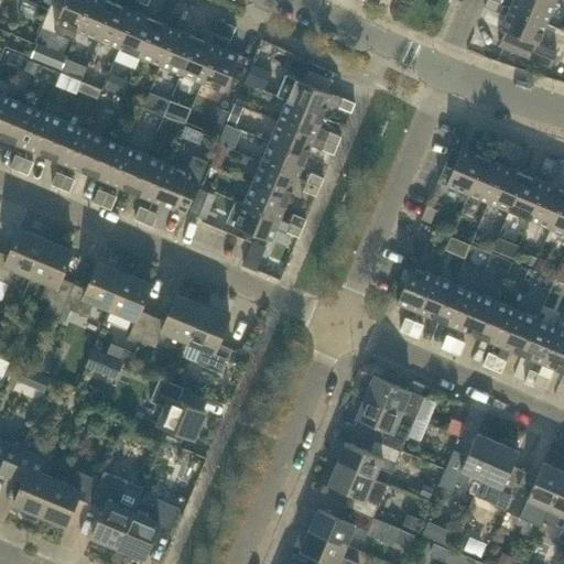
[(78,30),(89,0),(64,0),(56,21),(78,30)]
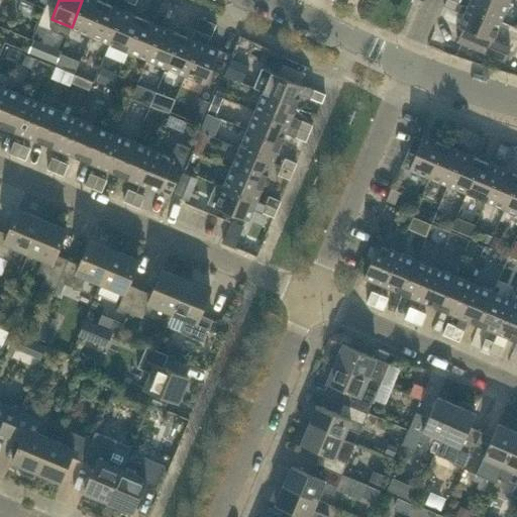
[(104,2),(99,0),(82,0),(72,27),(90,35),(104,2)]
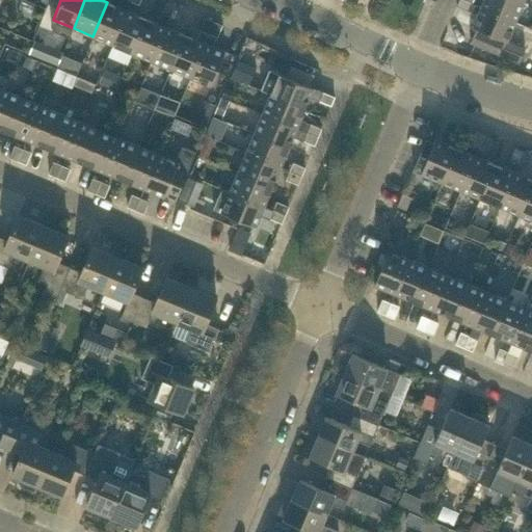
[(131,1),(130,0),(121,0),(118,6),(107,2),(92,36),(112,45),(127,10),(131,1)]
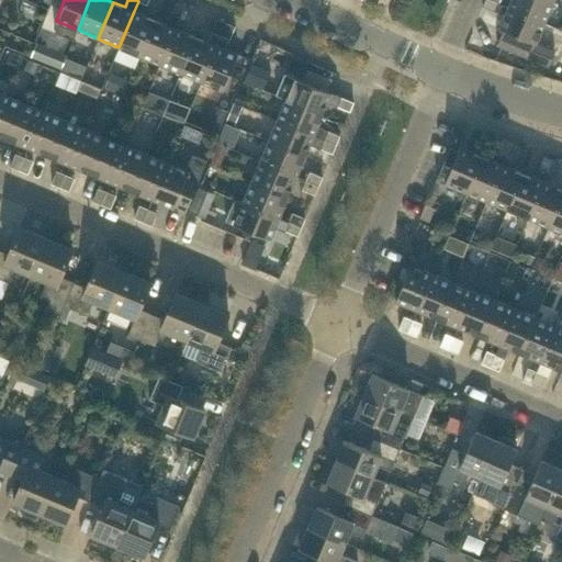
[(495,11),(498,2),(492,0),(484,0),(482,7),(495,11)]
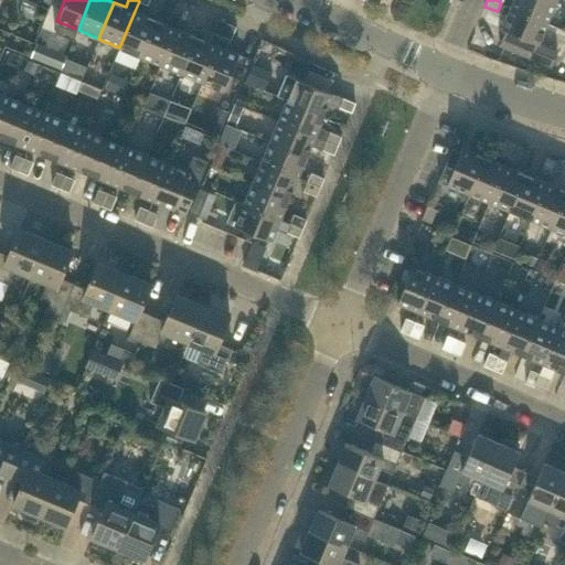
[(547,22),(556,1),(553,0),(513,0),(511,7),(547,22)]
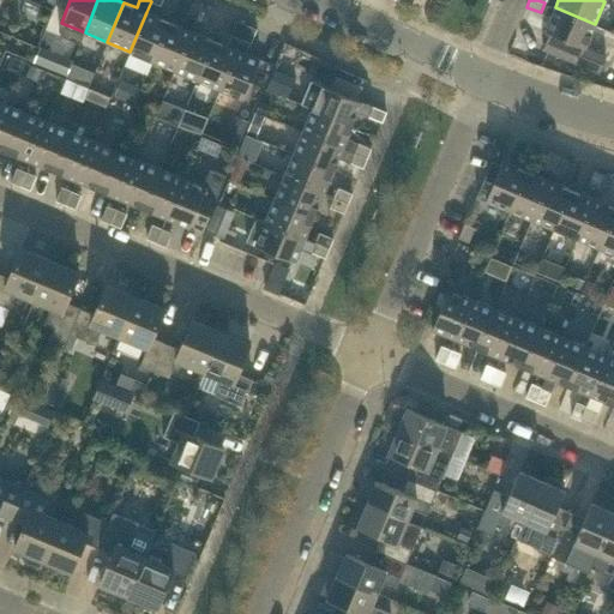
[(196,19),(202,6),(192,1),(181,26),(169,22),(152,61),(175,70),(192,30),(196,19)]
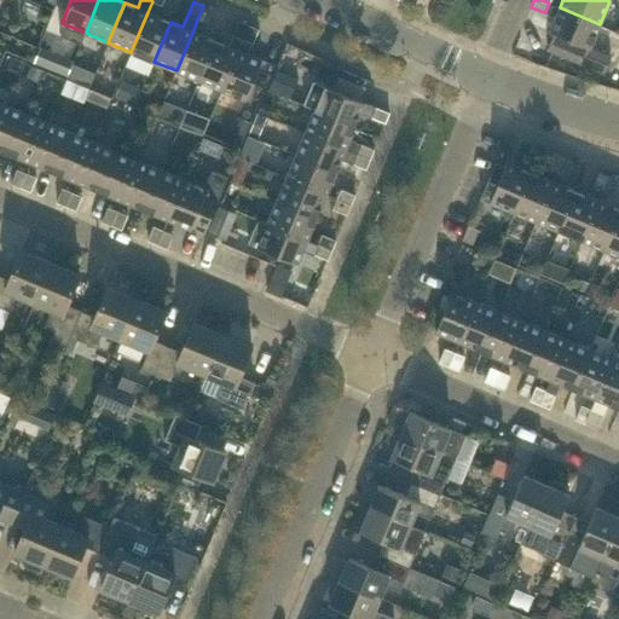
[(207,24),(213,10),(203,6),(197,19),(207,24)]
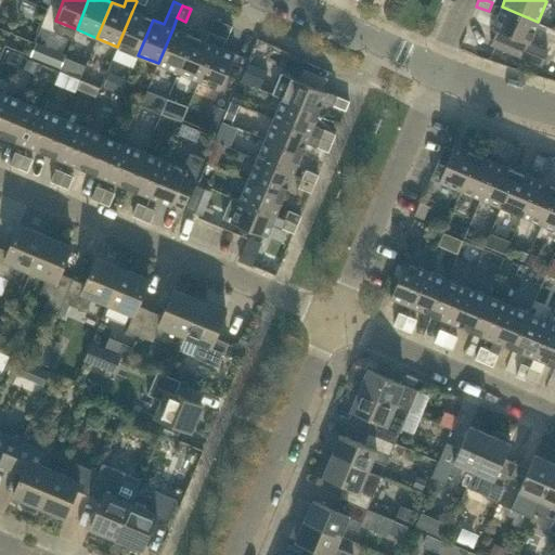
[(529,42),(538,22),(502,7),(493,28),(497,29),(491,43),(542,65),(547,50),(529,42)]
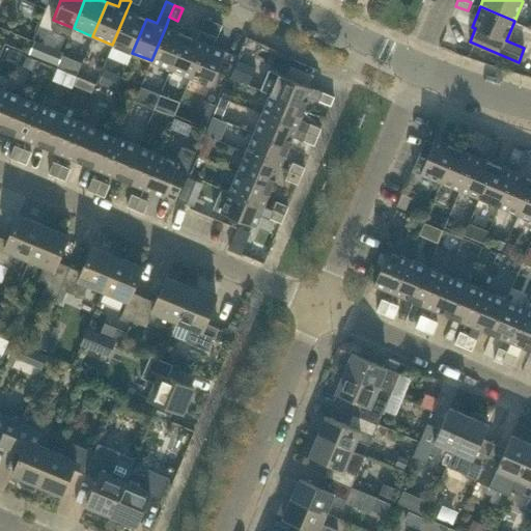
[(132,53),(146,19),(127,10),(112,45),(132,53)]
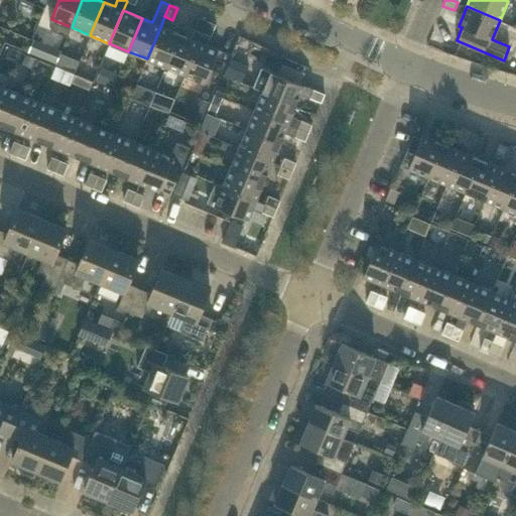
[(203,32),(208,20),(200,17),(195,29),(203,32)]
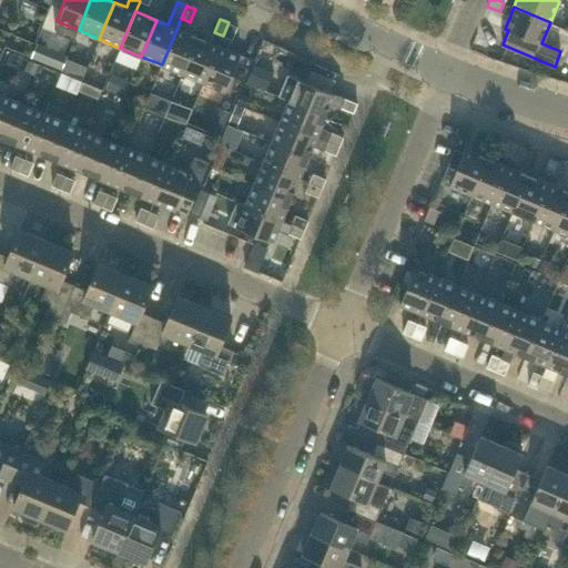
[(232,40),(236,27),(229,22),(223,36),(232,40)]
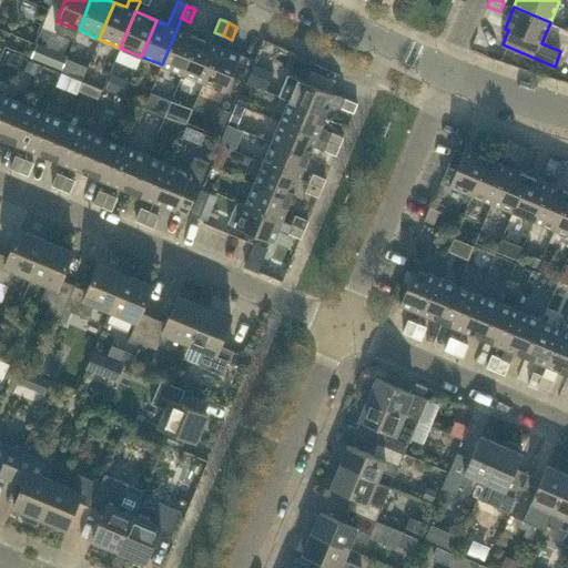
[(183,73),(198,37),(178,28),(162,64),(183,73)]
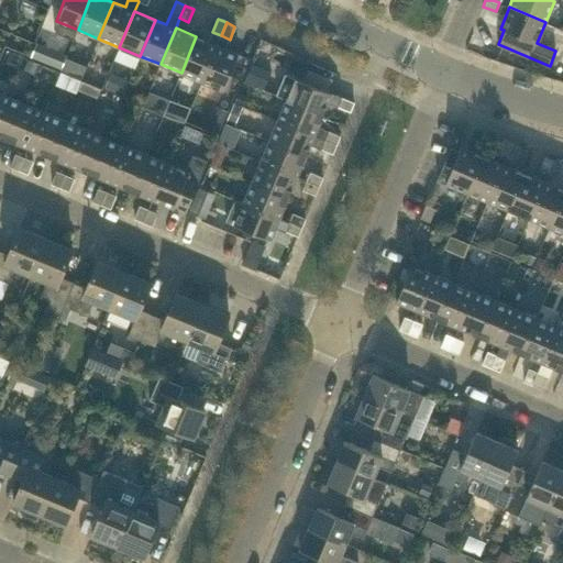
[(221,35),(212,32),(208,42),(196,36),(181,73),(201,81),(217,45),(221,35)]
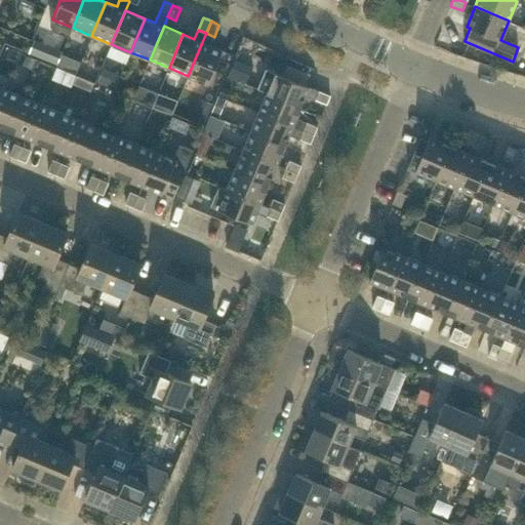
[(202,42),(188,76),(208,84),(223,50),(212,46),(210,45),(214,37),(206,33),(202,42)]
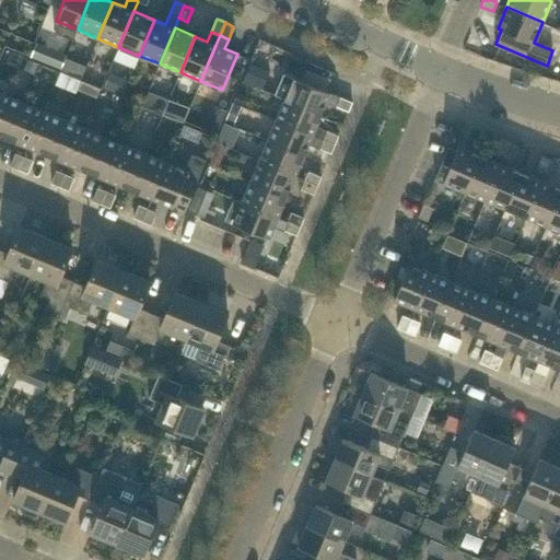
[(49,48),(36,43),(30,56),(44,62),(49,48)]
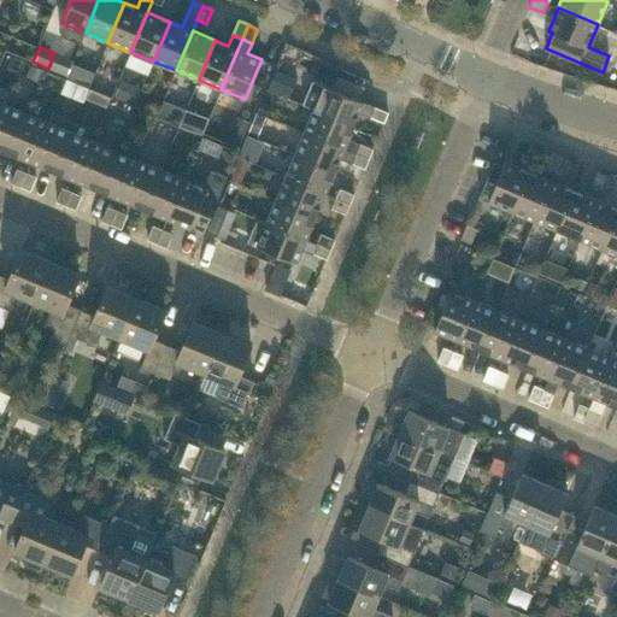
[(280,94),(288,76),(275,70),(266,89),(280,94)]
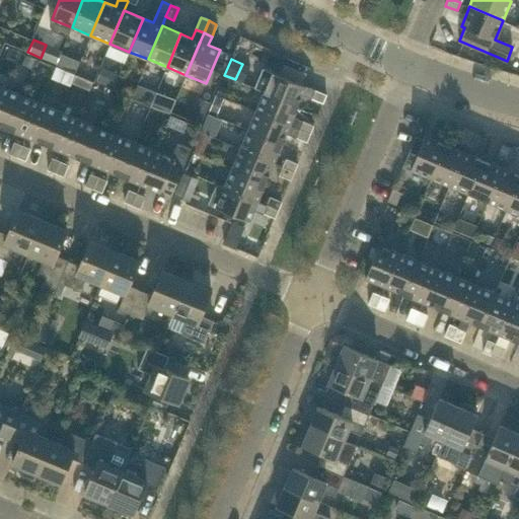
[(297,105),(306,86),(263,68),(254,87),(264,91),(297,105)]
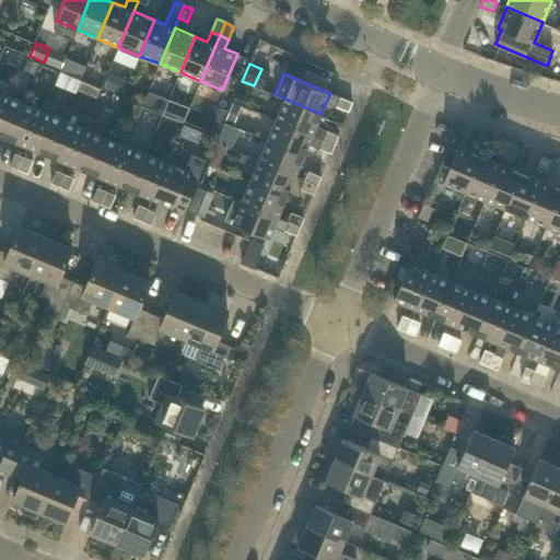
[(0,135),(8,138),(23,102),(1,93),(0,95),(0,135)]
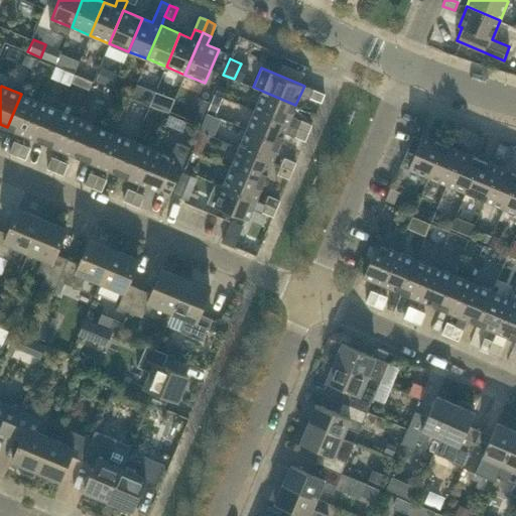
[(320,102),(325,94),(312,89),(309,97),(320,102)]
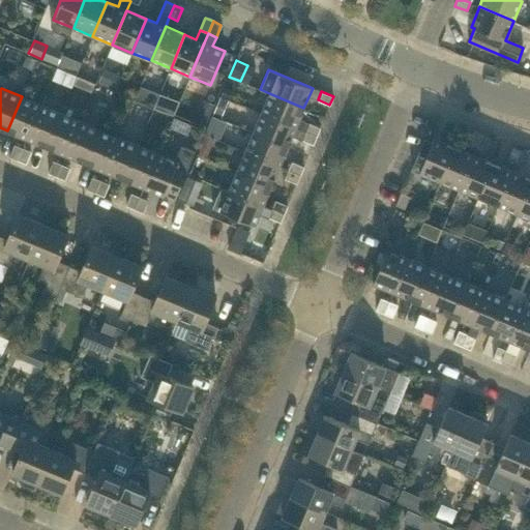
[(269,93),(262,113),(296,127),(304,131),(308,123),(303,121),(302,120),(299,119),(303,108),(269,93)]
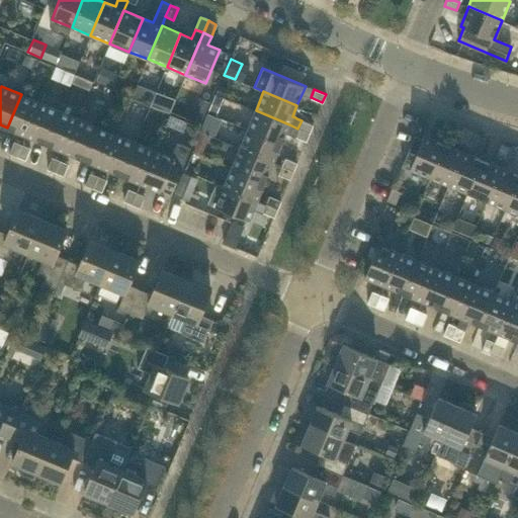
[(207,109),(212,95),(203,92),(197,105),(207,109)]
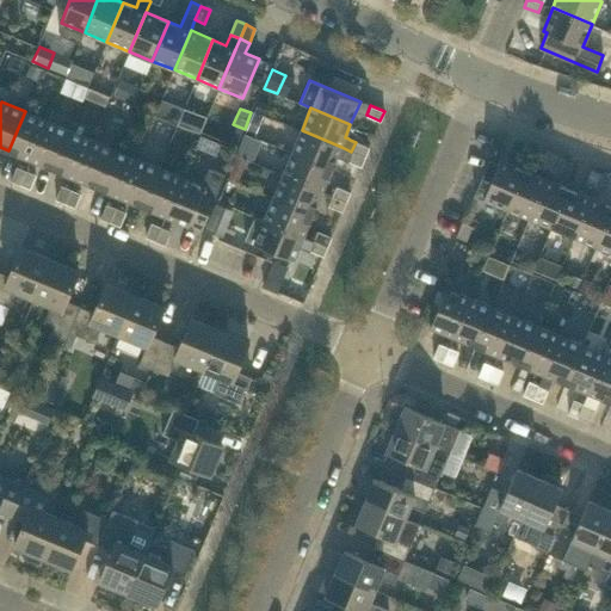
[(31,160),(48,121),(25,111),(8,150),(31,160)]
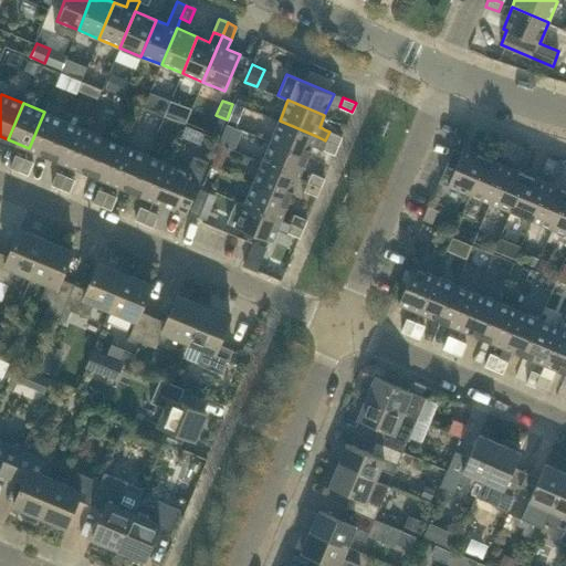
[(236,127),(242,111),(244,106),(236,103),(227,124),(236,127)]
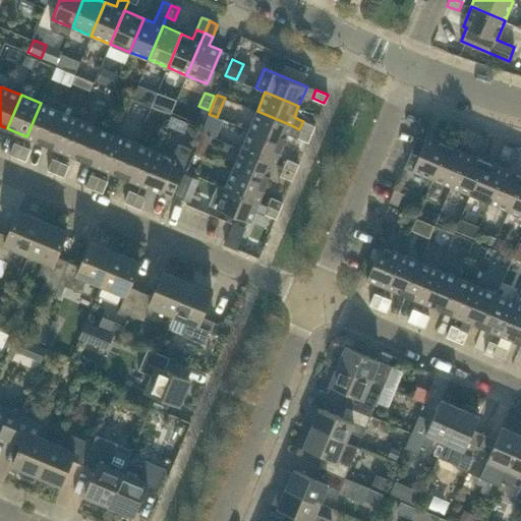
[(46,145),(59,111),(41,103),(26,136),(46,145)]
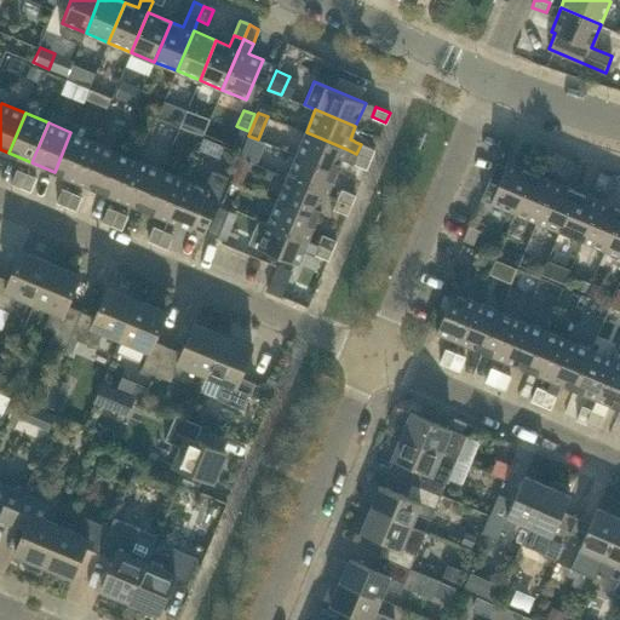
[(247,132),(234,127),(228,142),(241,147),(247,132)]
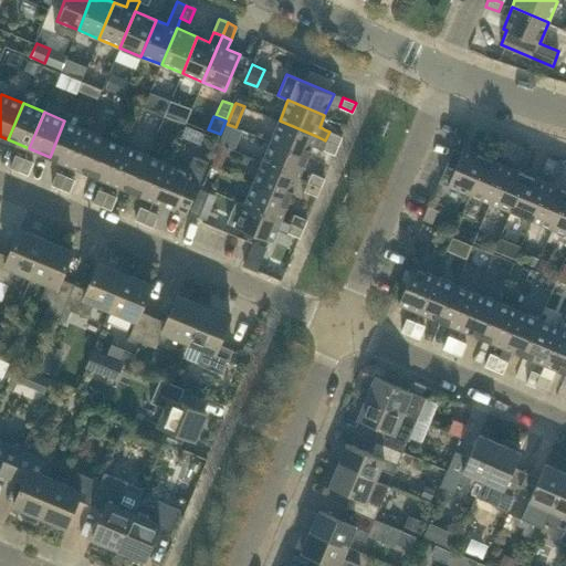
[(70,166),(85,129),(64,121),(50,157),(70,166)]
